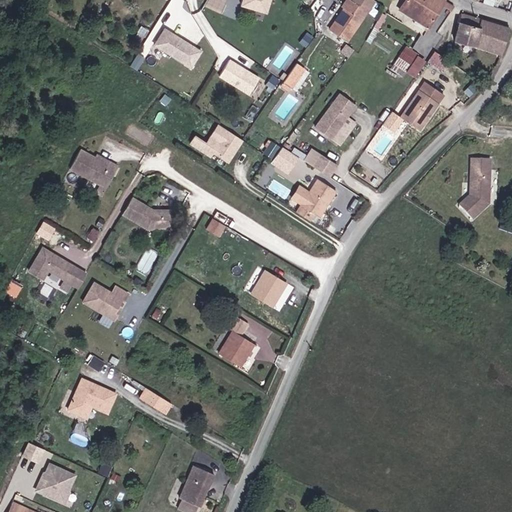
[(241,0),(241,4),(266,12),(269,0),(241,0)]
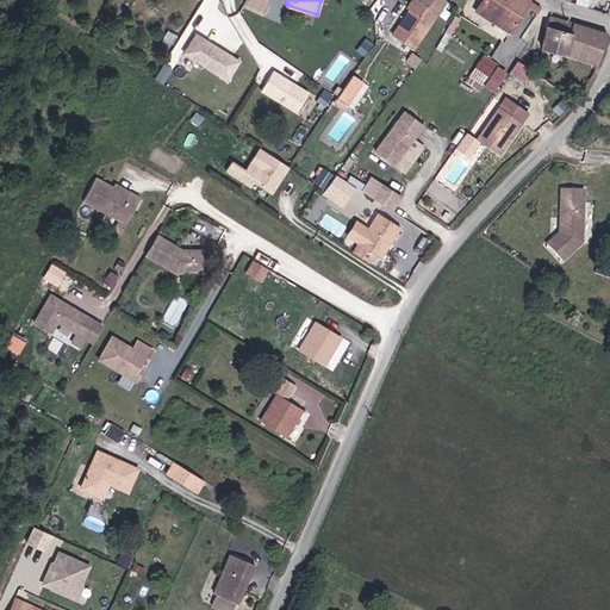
[(415,0),(411,0),(408,7),(410,10),(393,35),(414,49),(447,0),(446,0),(417,0),(417,1),(415,0)]
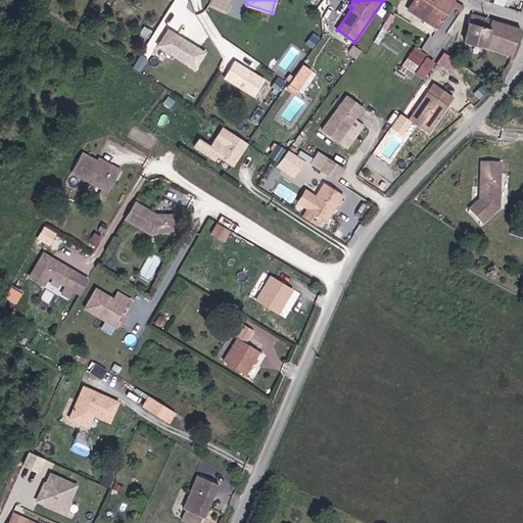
[(414,0),(408,9),(429,22),(443,0),(414,0)]
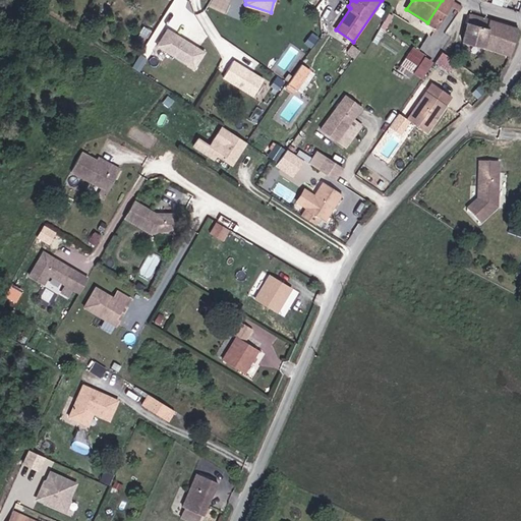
[(453,0),(442,0),(427,22),(432,26),(430,30),(435,32),(449,5),(459,11),(463,6),(453,0)]
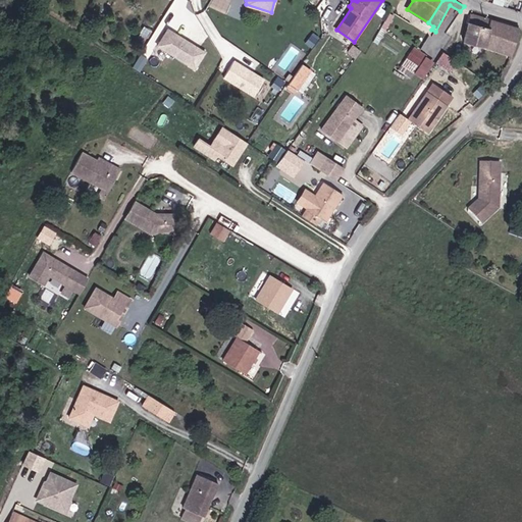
[(492,20),(471,14),(462,42),(484,47),(492,20)]
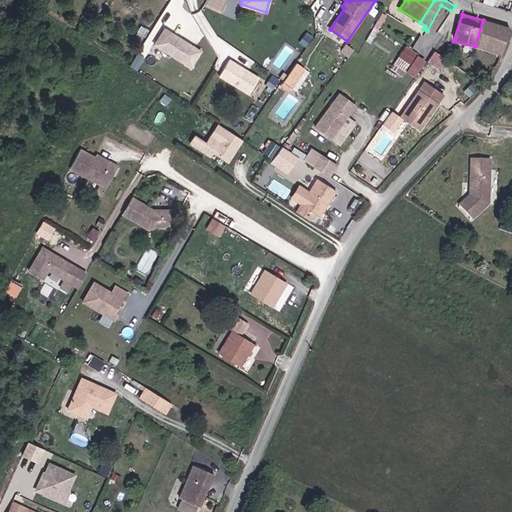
[(483,20),(475,46),(501,55),(510,28),(483,20)]
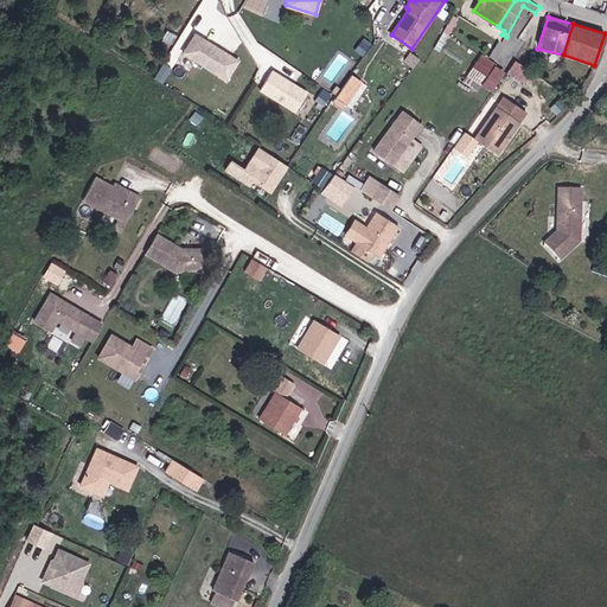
[(184,52),(231,80),(244,57),(197,30),(184,52)]
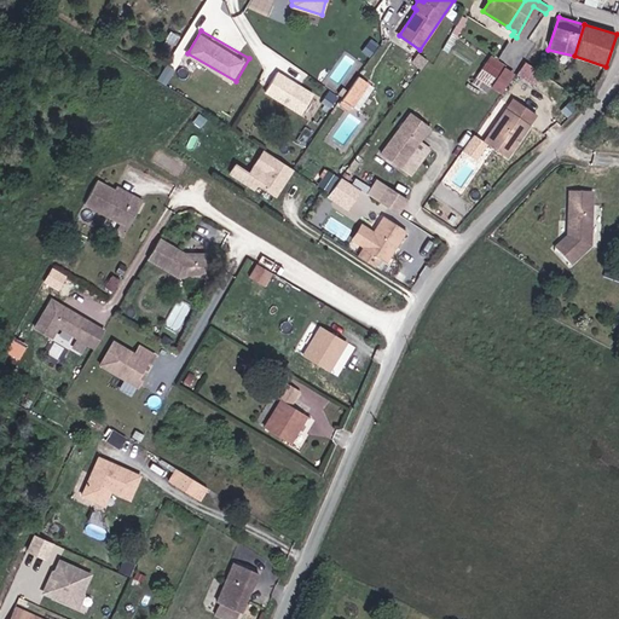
[(491,88),(496,91),(510,70),(491,57),(473,84),(487,93),(491,88)]
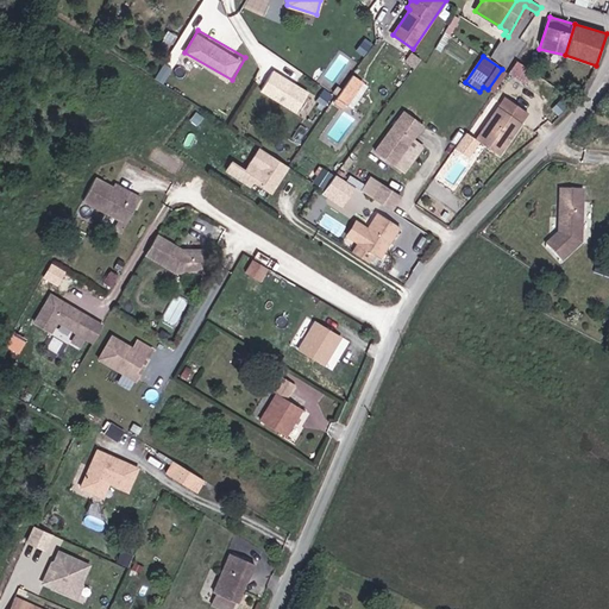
[(521,57),(510,70),(526,82),(537,69),(521,57)]
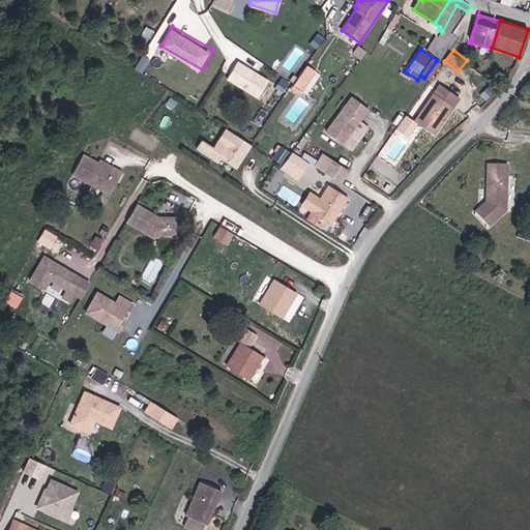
[(264,95),(272,75),(238,60),(229,81),(264,95)]
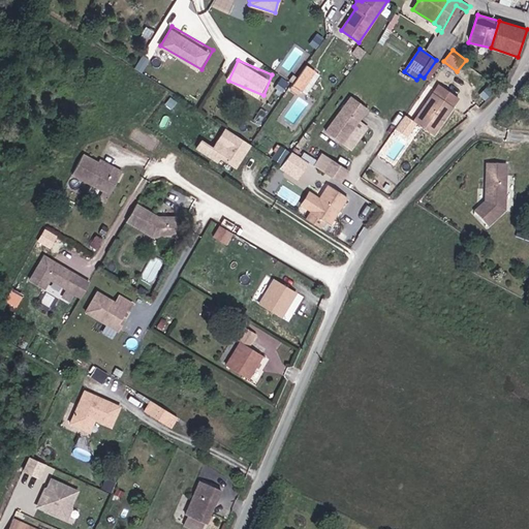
[(292,85),(301,91),(311,76),(303,70),(292,85)]
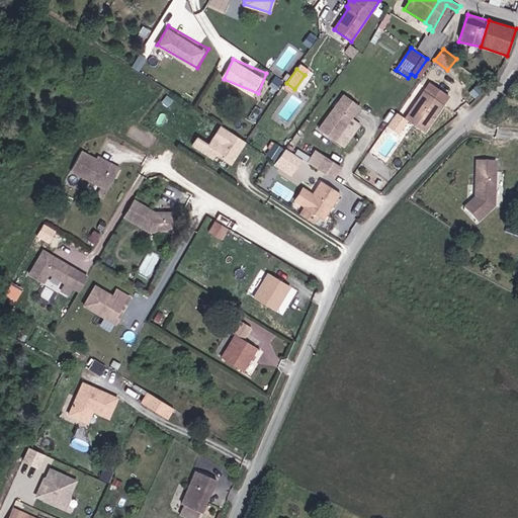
[(407,117),(425,130),(449,95),(431,82),(407,117)]
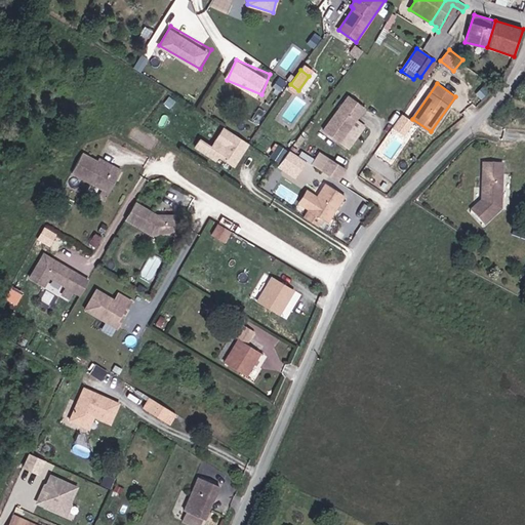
[(324,130),(340,142),(366,108),(350,95),(324,130)]
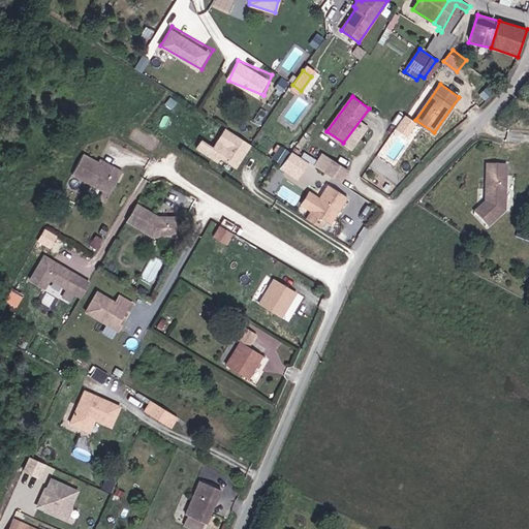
[(238,168),(252,146),(226,129),(218,143),(227,148),(221,158),(238,168)]
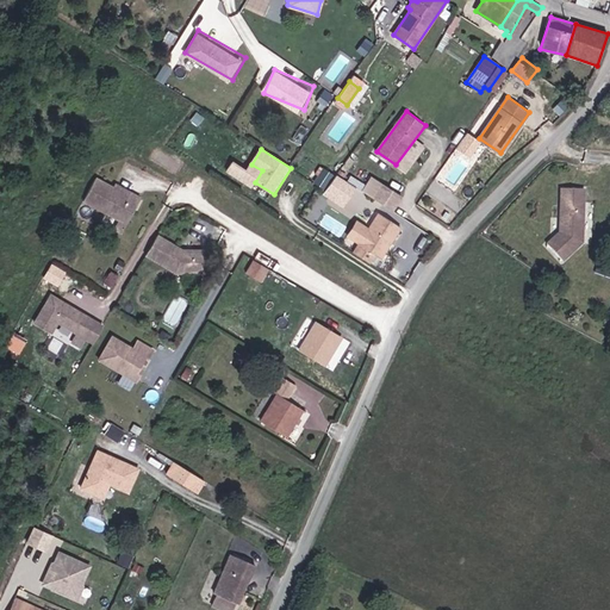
[(325,186),(335,170),(327,165),(316,180),(325,186)]
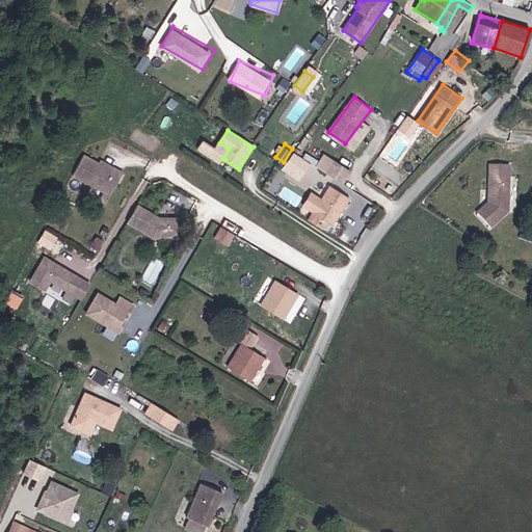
[(295,150),(285,169),(304,179),(314,160),(295,150)]
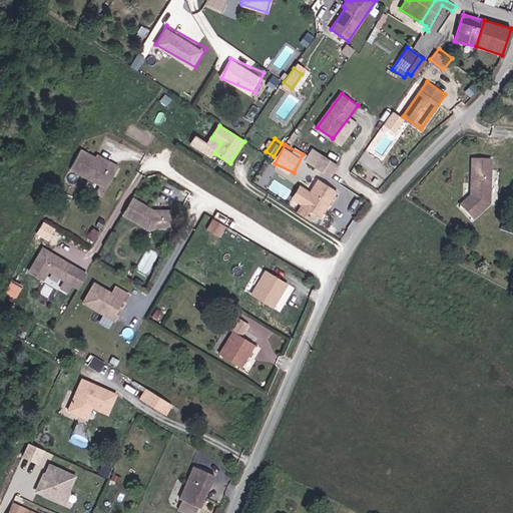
[(80,150),(69,169),(100,185),(106,188),(117,167),(110,163),(108,165),(94,158),(80,150)]
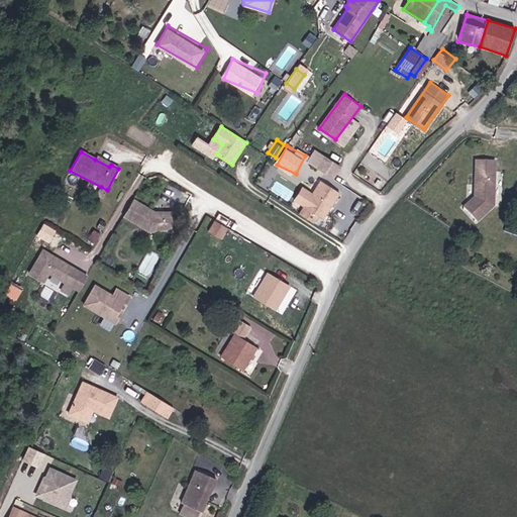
[(324,156),(316,168),(332,179),(340,167),(324,156)]
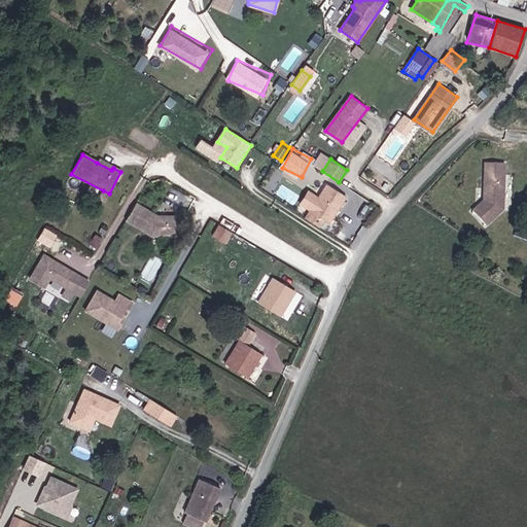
[(99,160),(97,163),(111,170),(113,168),(99,160)]
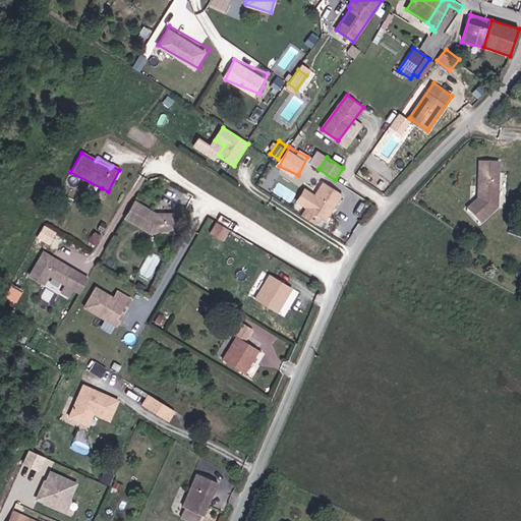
[(478,197),(467,209),(481,223),(498,207),(498,161),(478,160),(478,197)]
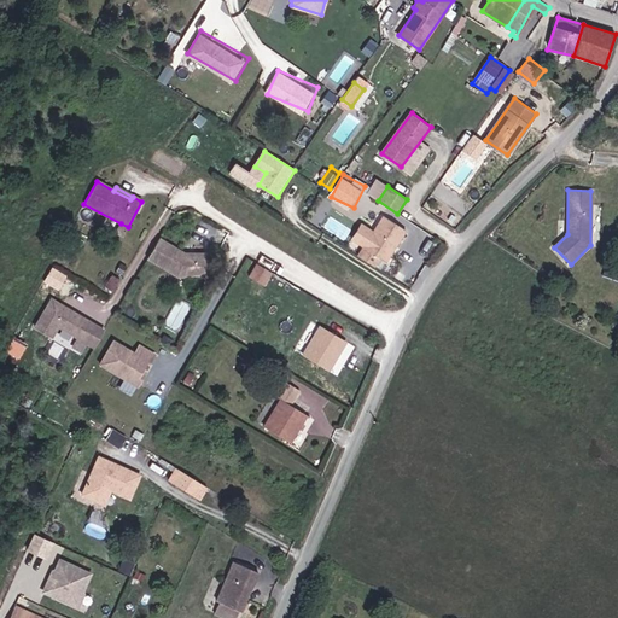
[(384,263),(404,231),(383,217),(357,257),(373,267),(378,258),(384,263)]
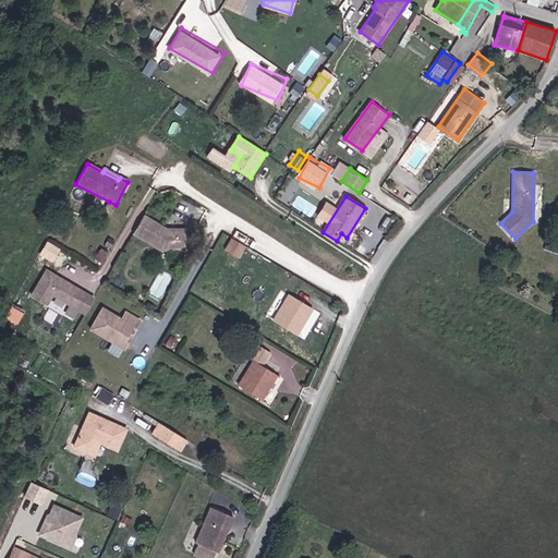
[(116,205),(109,202),(105,209),(111,213),(116,205)]
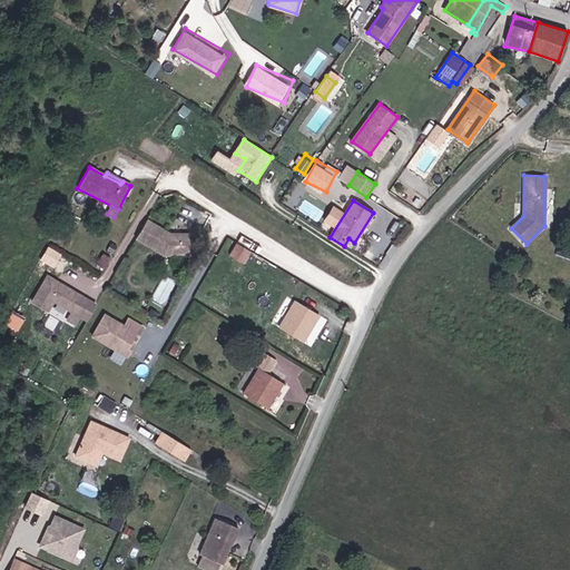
[(147,220),(136,238),(164,255),(189,255),(189,234),(169,234),(147,220)]
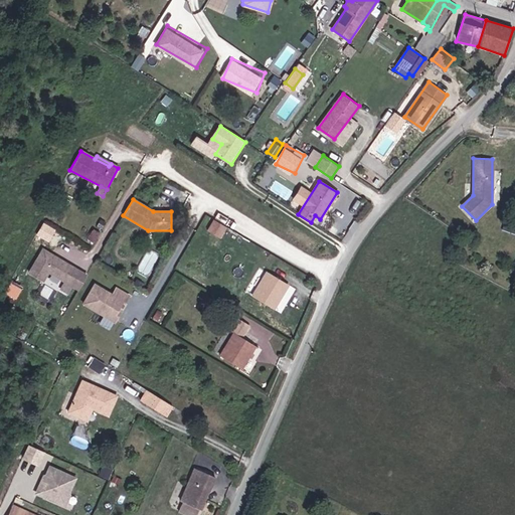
[(207,230),(220,237),(226,227),(213,219),(207,230)]
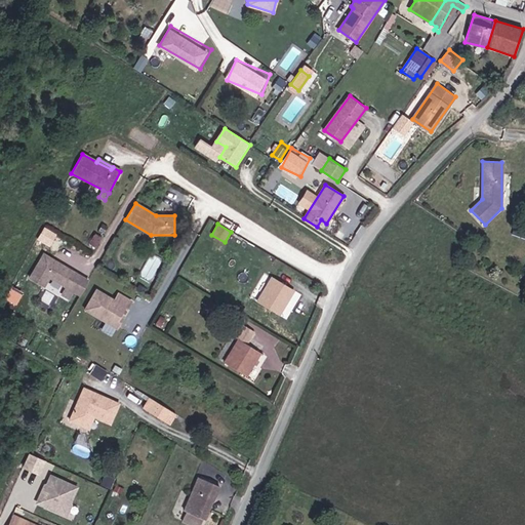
[(44,254),(30,278),(44,286),(50,278),(65,287),(74,273),(44,254)]
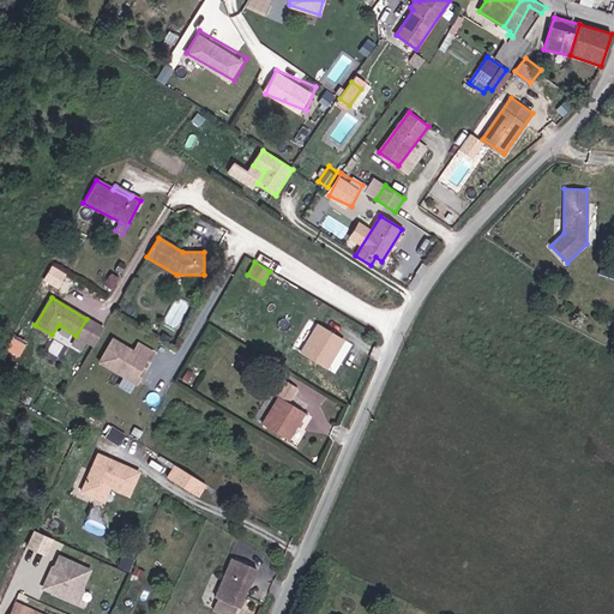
[(319,324),(301,353),(325,368),(343,339),(319,324)]
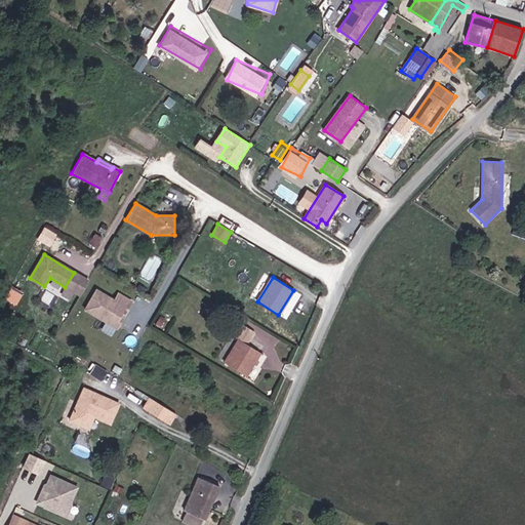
[(139,284),(136,290),(142,294),(146,287),(139,284)]
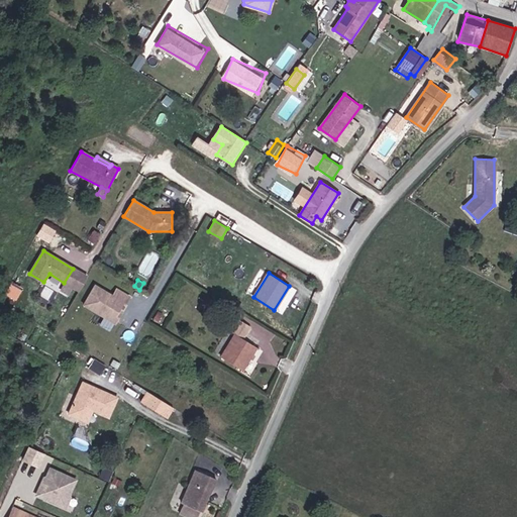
[(4,294),(16,300),(22,289),(10,283),(4,294)]
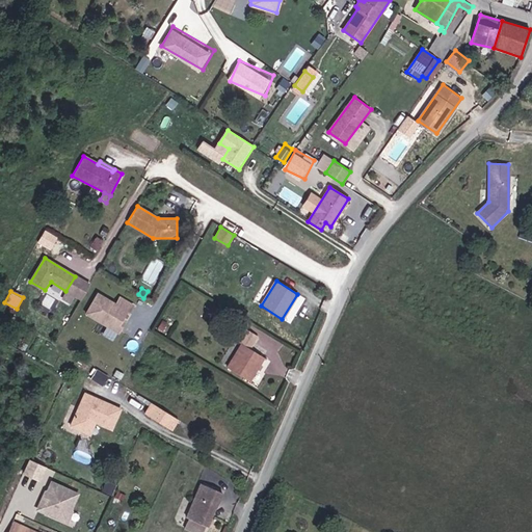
[(98,294),(86,314),(118,333),(124,323),(121,322),(126,312),(129,314),(133,306),(120,298),(115,304),(98,294)]
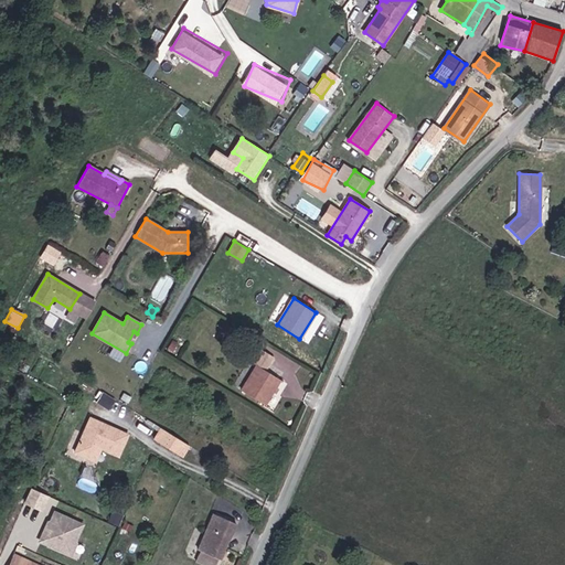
[(266,370),(274,356),(262,350),(254,363),(257,365),(242,391),(265,405),(280,380),(266,370)]
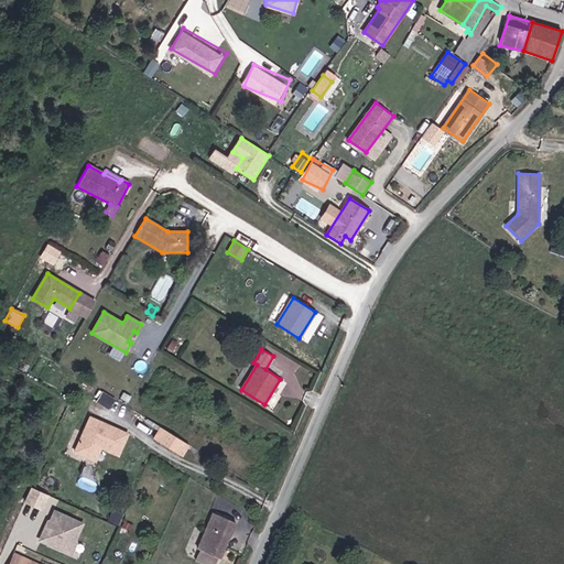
[(118,454),(127,434),(89,416),(74,451),(87,456),(90,446),(100,446),(118,454)]
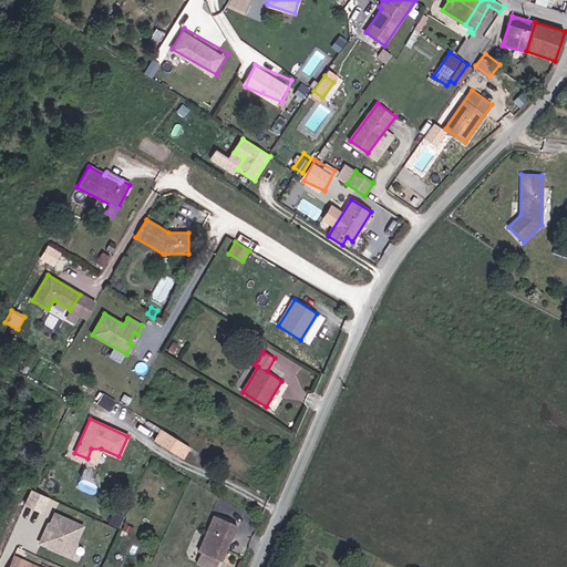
[(183,459),(191,447),(163,430),(155,442),(183,459)]
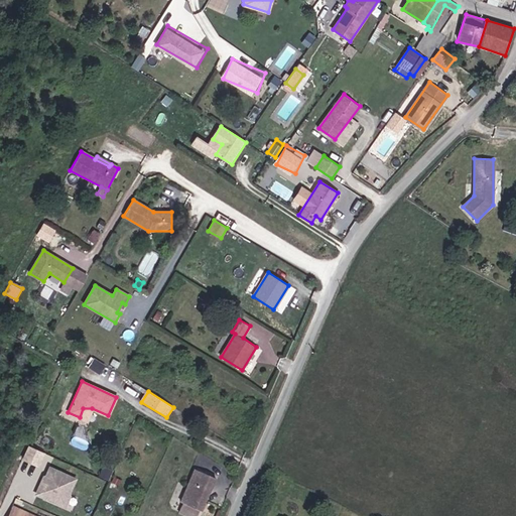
[(87,421),(92,408),(83,408),(80,417),(87,421)]
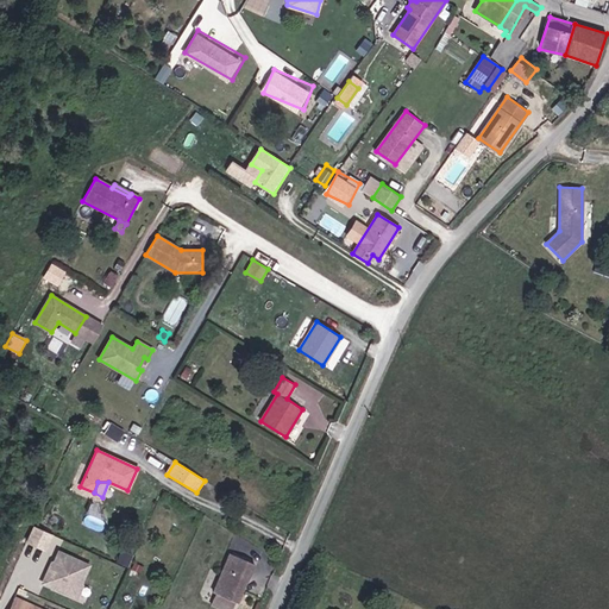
[(49,548),(56,532),(36,522),(27,540),(49,548)]
